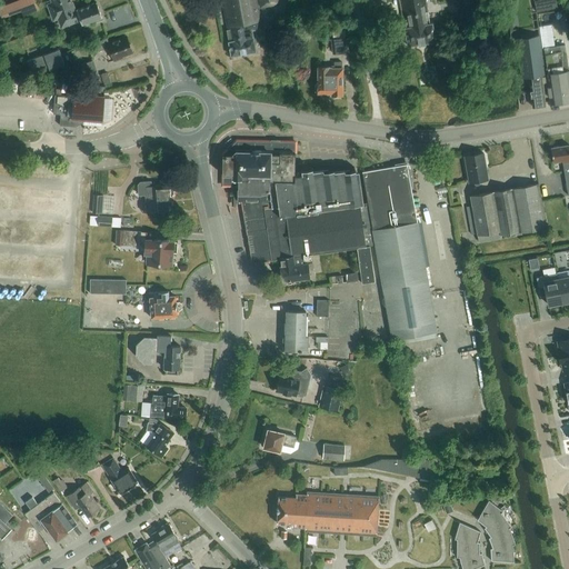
[(33,0),(19,0),(8,5),(11,13),(22,9),(25,13),(39,8),(33,1),(33,0)]
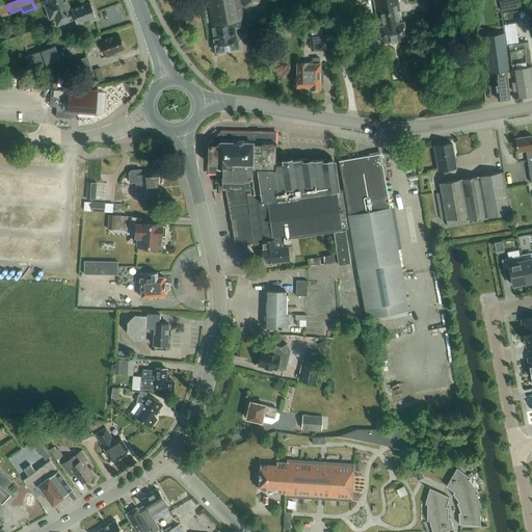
[(70,9),(65,0),(48,0),(49,2),(45,4),(50,18),(54,17),(54,16),(70,9)]
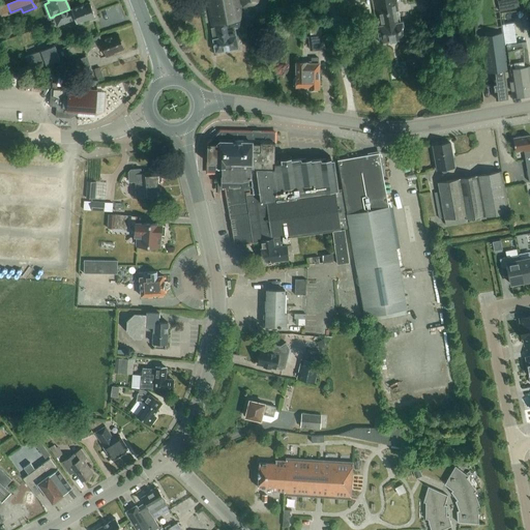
[(239,0),(241,7),(261,4),(260,0),(206,0),(213,37),(212,38),(213,43),(214,43),(214,46),(215,52),(224,50),(224,51),(230,50),(230,49),(238,48),(234,27),(243,26),(238,0),(239,0)]
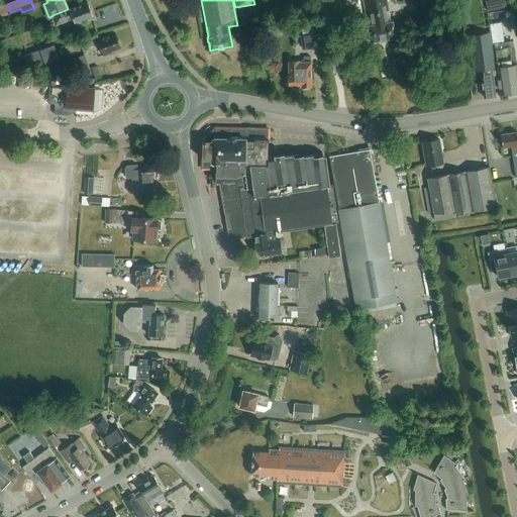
[(371,41),(395,36),(393,20),(389,21),(388,14),(389,14),(388,10),(386,0),(363,0),(367,18),(370,17),(371,24),(368,24),(371,41)]
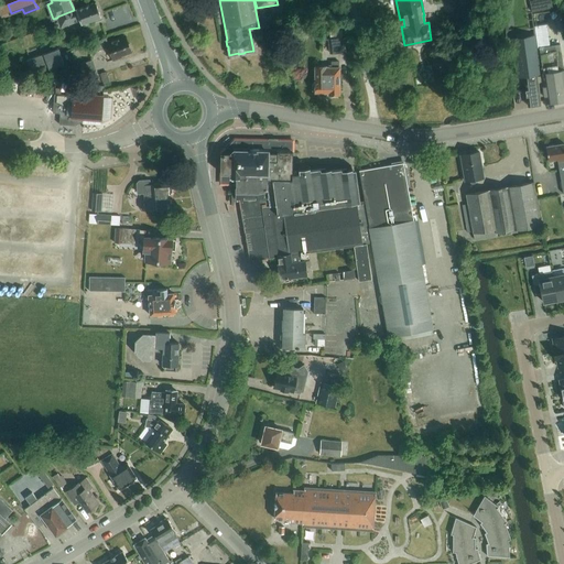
[(96,2),(74,10),(57,17),(57,18),(61,26),(79,20),(80,23),(100,15),(96,2)]
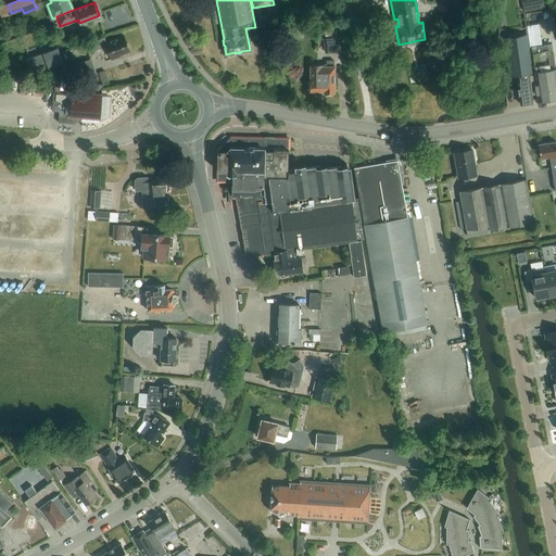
[(532,73),(525,19),(516,20),(518,35),(504,37),(509,75),(516,74),(520,104),(532,102),(529,73),(532,73)]
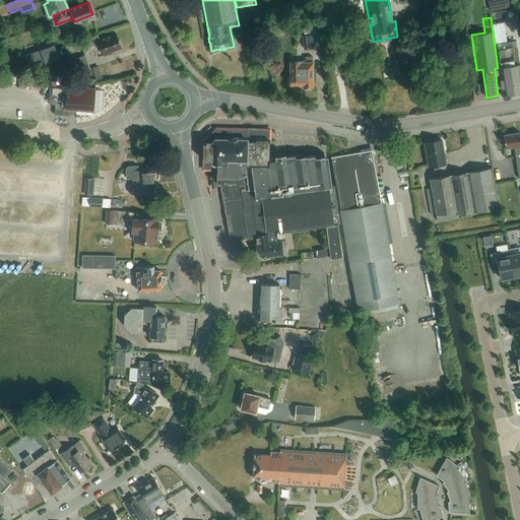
[(516,41),(507,42),(504,22),(493,24),(496,44),(497,44),(500,66),(500,70),(499,70),(502,94),(519,91),(519,64),(516,41)]
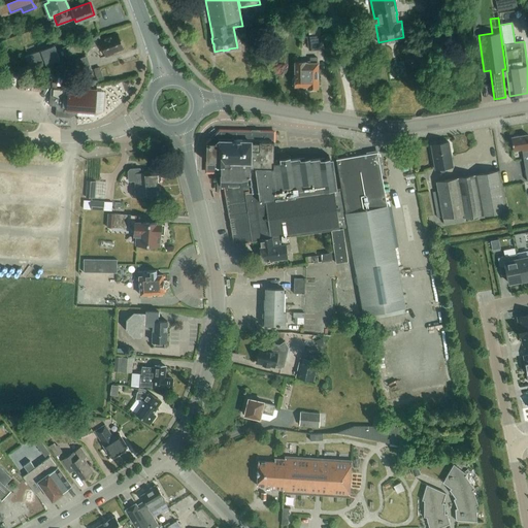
[(112,52),(123,48),(117,34),(106,38),(105,37),(100,39),(99,35),(88,39),(91,47),(100,43),(101,46),(102,45),(106,56),(112,53),(112,52)]
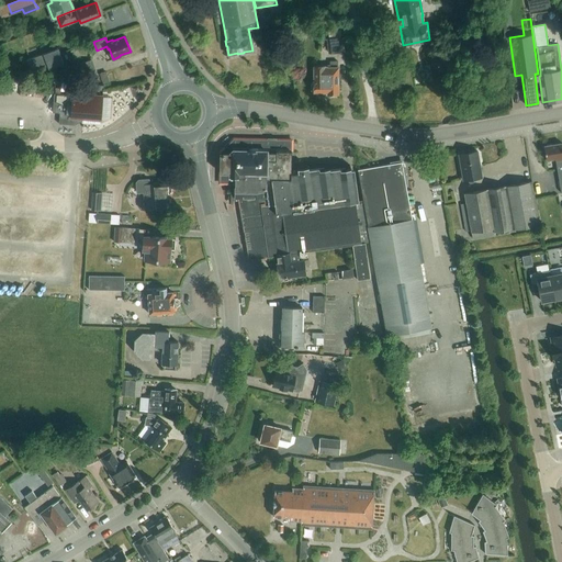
[(344,36),(327,38),(328,53),(345,52),(344,36)]
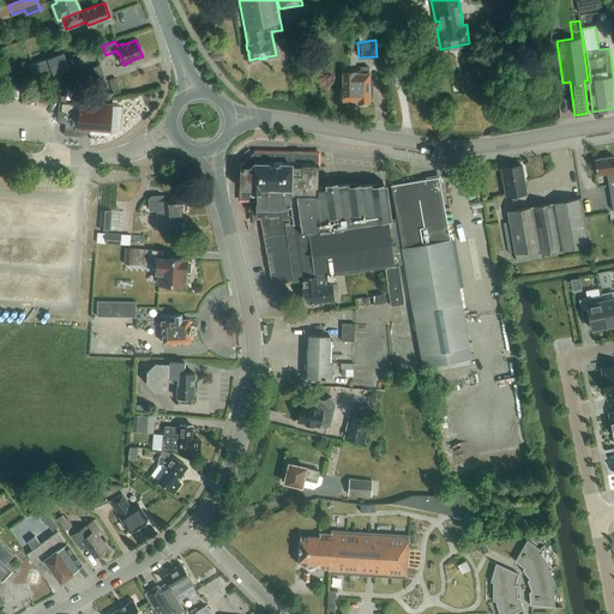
[(35,80),(70,67),(64,52),(29,66),(35,80)]
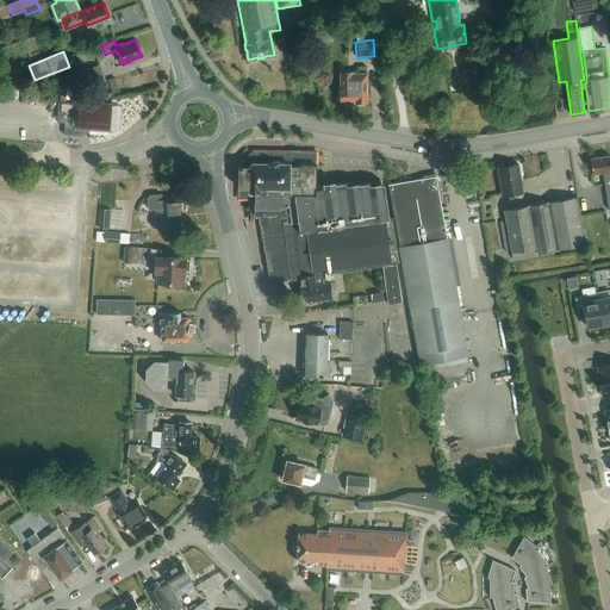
[(106,81),(100,64),(85,70),(89,86),(106,81)]
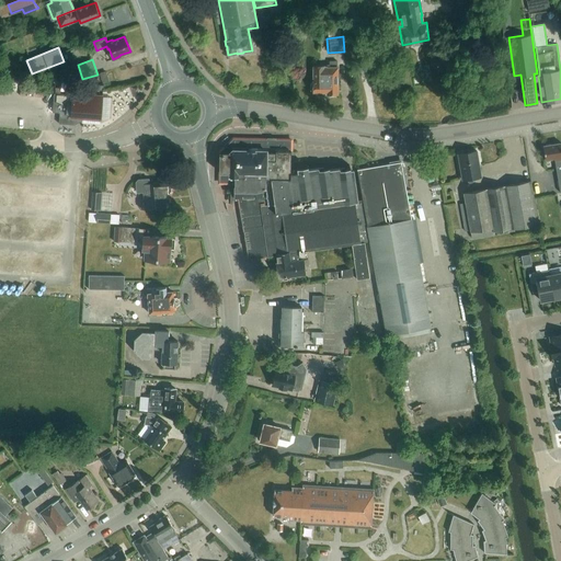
[(338,93),(338,67),(336,67),(336,60),(329,60),(329,64),(327,64),(327,66),(313,66),(313,80),(311,83),(310,83),(310,90),(311,90),(313,91),(313,92),(327,92),(327,93),(329,95),(335,95),(338,93)]
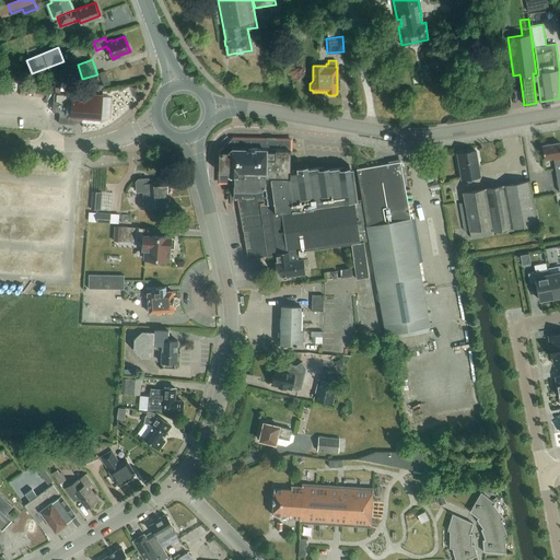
[(101,119),(102,95),(72,93),(72,94),(54,93),(53,112),(59,113),(59,123),(74,125),(74,117),(101,119)]
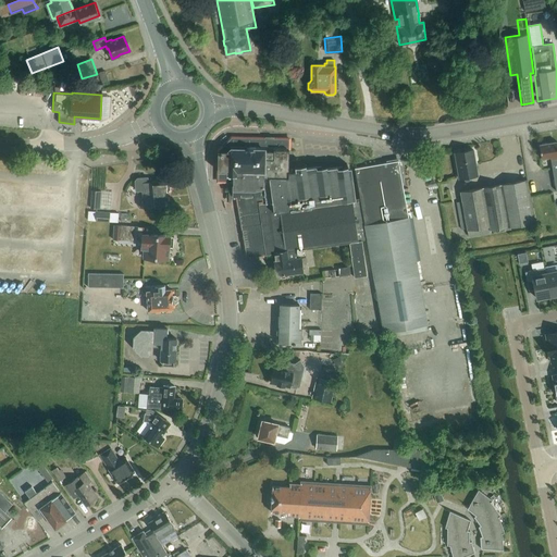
[(265,255),(275,254),(286,251),(286,249),(349,240),(354,277),(367,275),(362,240),(366,240),(358,199),(357,199),(351,168),(348,168),(348,166),(337,168),(337,166),(327,168),(326,166),(317,168),(317,165),(306,168),(306,165),(295,166),(295,168),(288,169),(289,138),(232,137),(217,150),(218,181),(226,182),(226,186),(226,198),(236,199),(247,258),(265,255)]
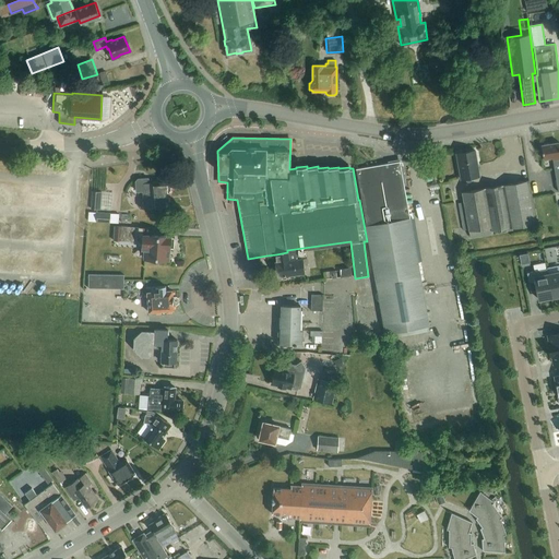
[(558,177),(558,180),(558,142),(540,145),(543,159),(549,158),(551,158),(552,163),(554,163),(556,177),(558,177)]
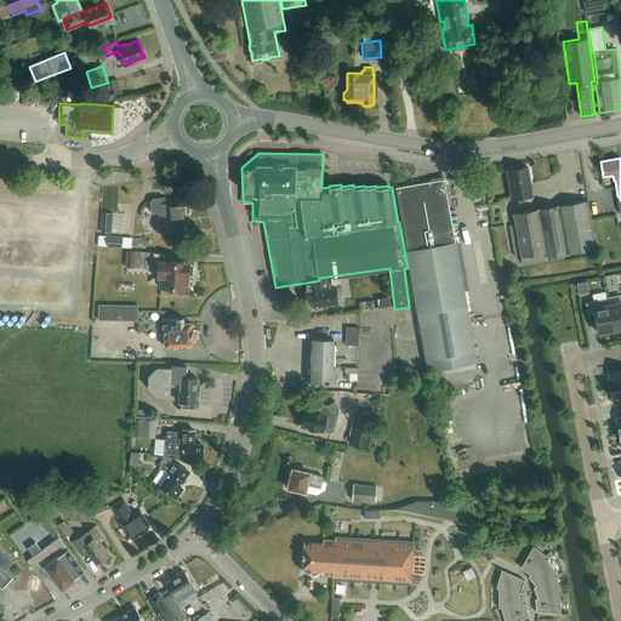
[(512,199),(533,195),(528,166),(507,170),(512,199)]
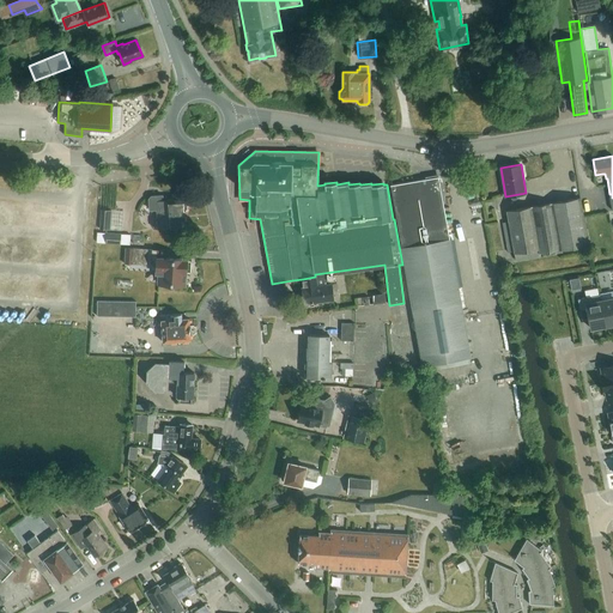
[(396,218),(394,219),(402,265),(405,265),(423,365),(469,357),(437,177),(390,186),(396,218)]
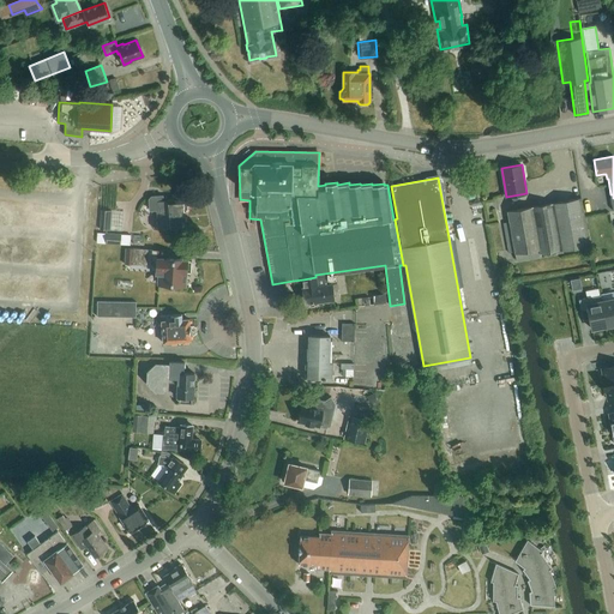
[(187,200),(185,198),(166,199),(163,199),(163,194),(151,196),(152,198),(150,198),(150,209),(157,209),(158,227),(182,226),(185,223),(185,211),(186,210),(188,208),(187,200)]
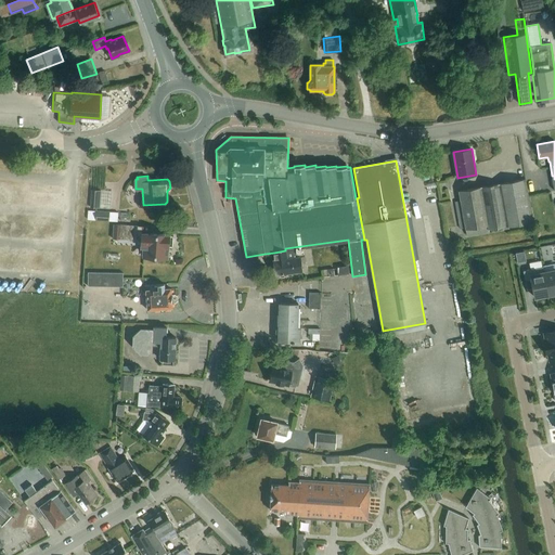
[(523,179),(459,191),(463,218),(457,219),(460,228),(464,227),(466,236),(489,232),(489,230),(530,222),(523,179)]
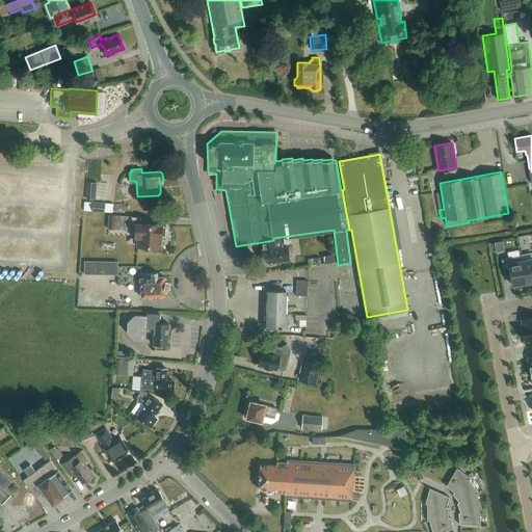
[(87,182),(86,198),(96,200),(97,183),(87,182)]
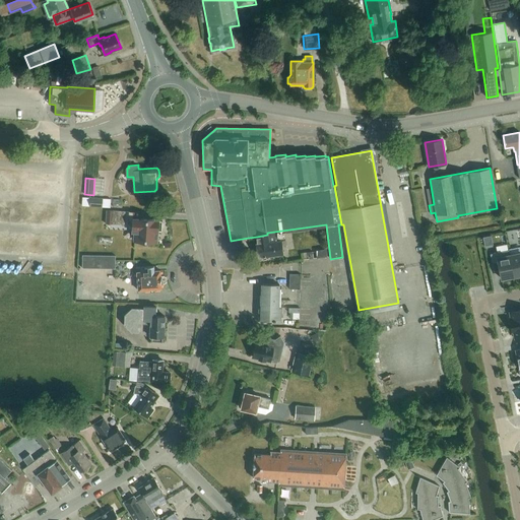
[(103,198),(90,197),(89,207),(102,207),(103,198)]
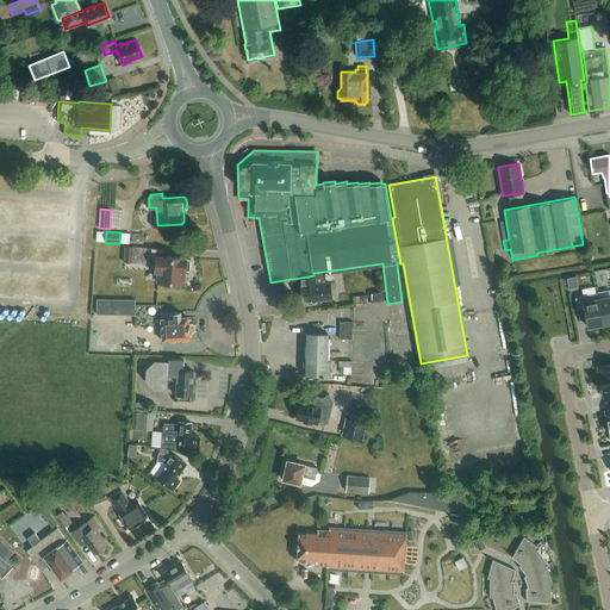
[(147,266),(155,266),(155,272),(157,272),(157,281),(182,284),(184,271),(188,271),(190,259),(159,256),(160,249),(125,247),(124,262),(147,263),(147,266)]
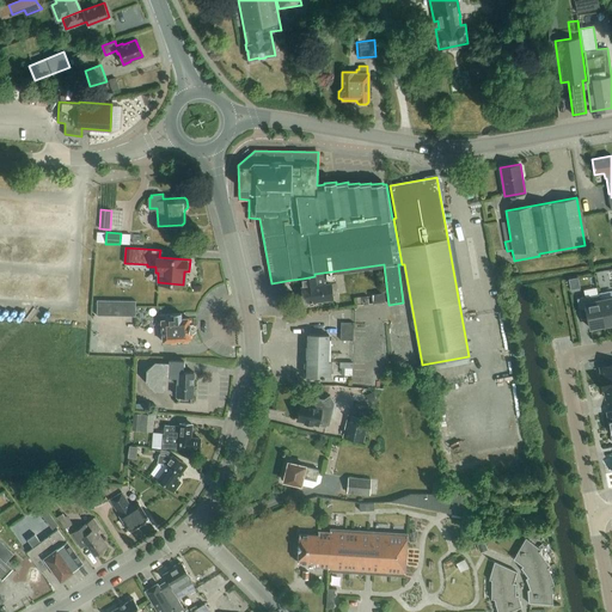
[(332,299),(330,283),(316,285),(314,276),(303,279),(304,287),(301,287),(304,303),(332,299)]
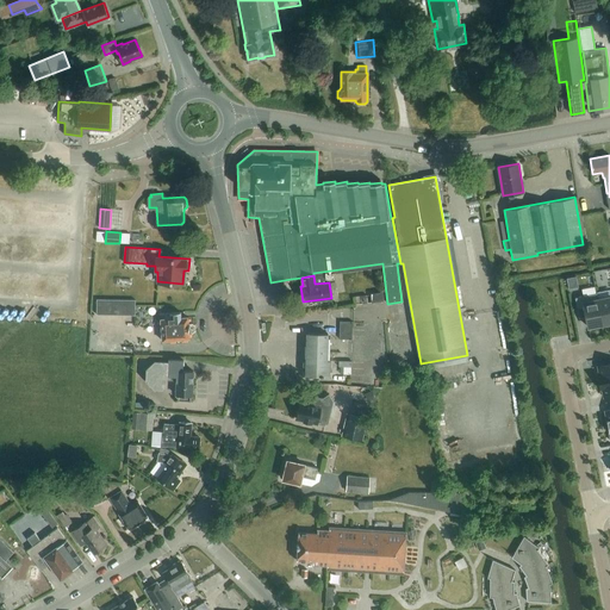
[(566,278),(568,288),(578,287),(576,277),(566,278)]
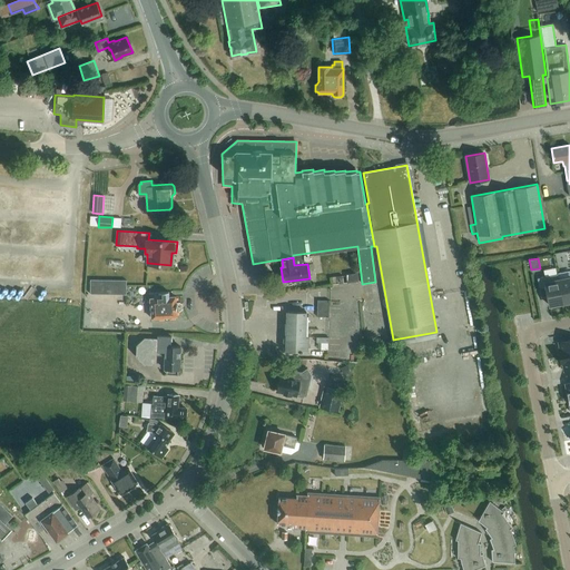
[(357,273),(327,277),(330,286),(360,281),(357,273)]
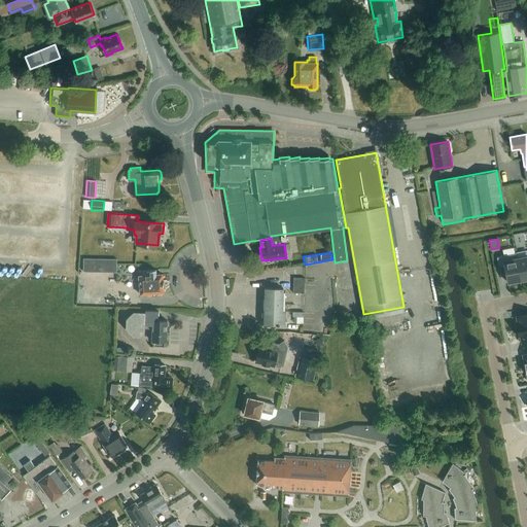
[(516,253),(496,257),(498,267),(504,266),(507,282),(521,280),(517,258),(516,253)]
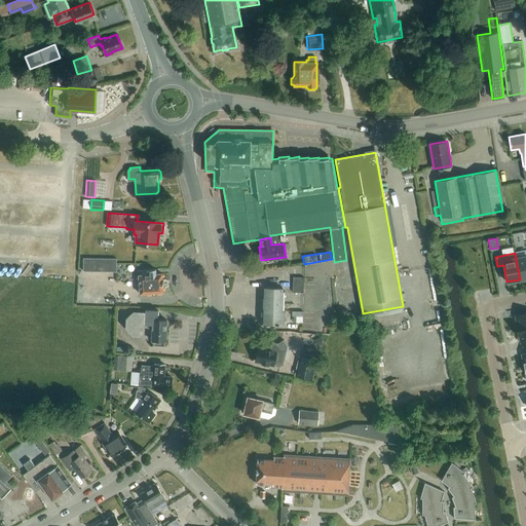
[(525,255),(516,258),(520,279),(525,277),(525,255)]
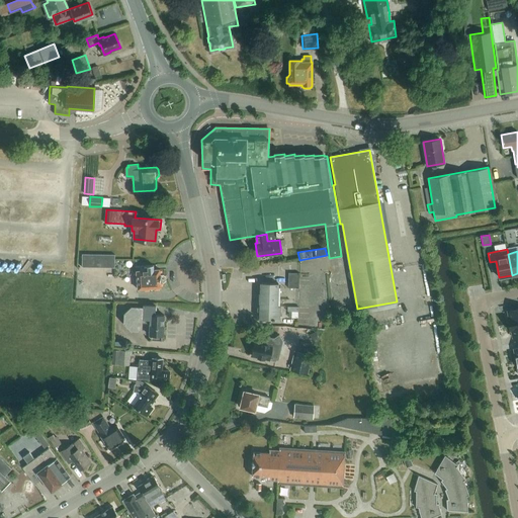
[(114,254),(82,254),(81,267),(83,267),(88,267),(89,267),(94,267),(95,267),(100,267),(101,267),(107,267),(107,268),(108,268),(108,267),(113,267),(113,268),(114,268),(114,254)]
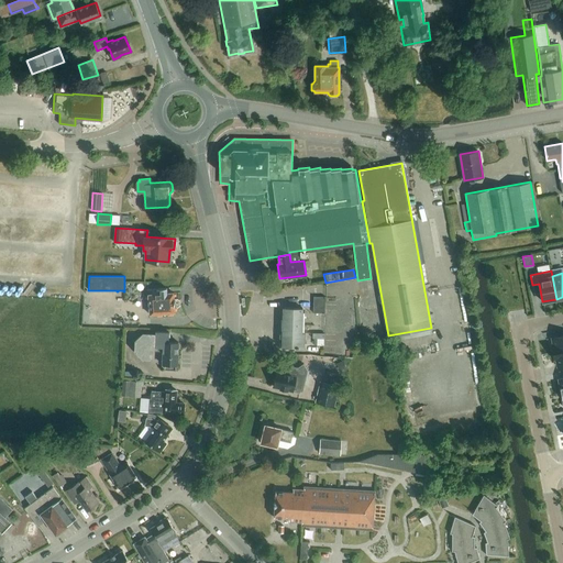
[(157,295),(148,295),(150,315),(175,313),(174,307),(178,307),(179,305),(179,300),(177,298),(174,298),(173,294),(167,294),(166,288),(157,289),(157,295)]
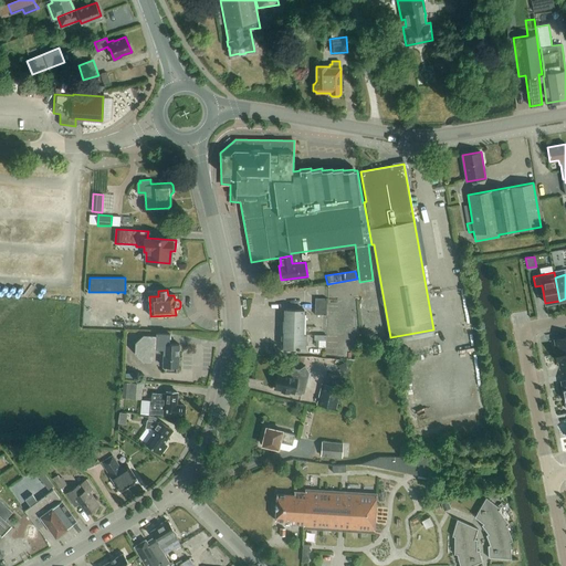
[(315,299),(315,308),(327,310),(327,299),(315,299)]
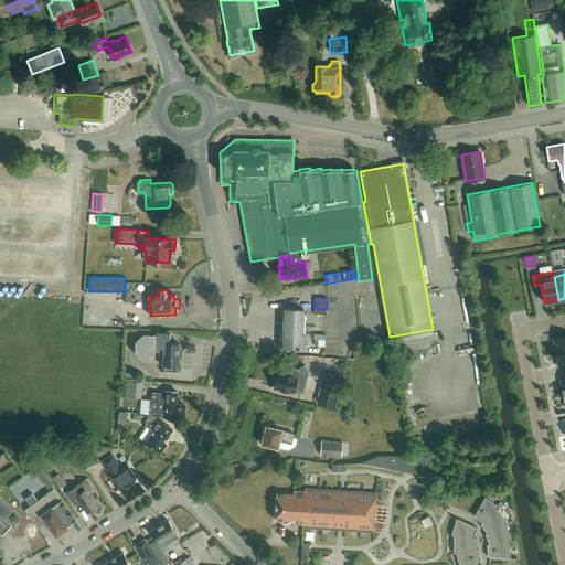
[(284,309),(284,320),(289,320),(289,322),(290,322),(290,324),(294,324),(294,323),(302,324),(304,309),(284,309)]
